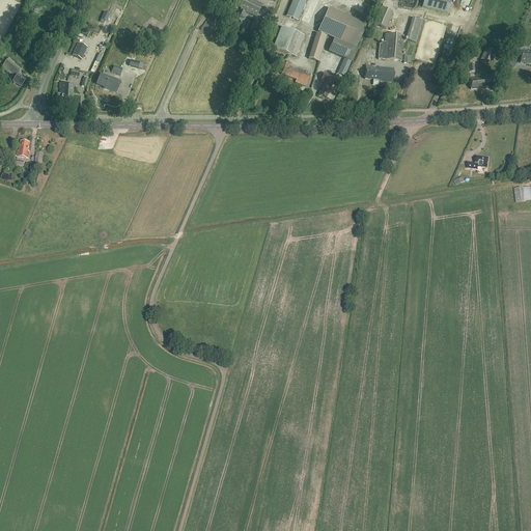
[(256,17),(262,4),(253,0),(240,0),(236,6),(241,8),(240,11),(238,10),(233,20),(241,23),(245,15),(244,14),(245,11),(256,17)]
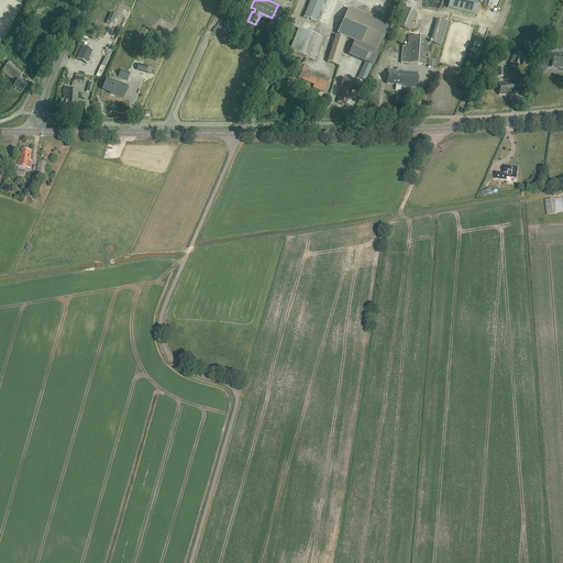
[(316,22),(324,0),(310,0),(304,17),(316,22)]
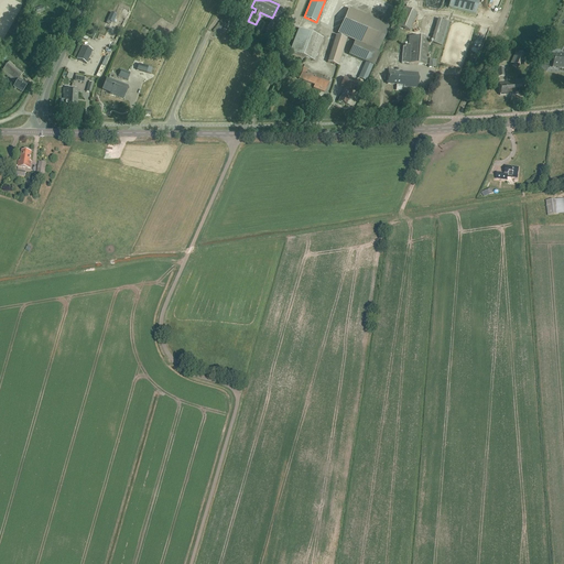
[(475,14),(478,0),(449,0),(448,8),(475,14)]
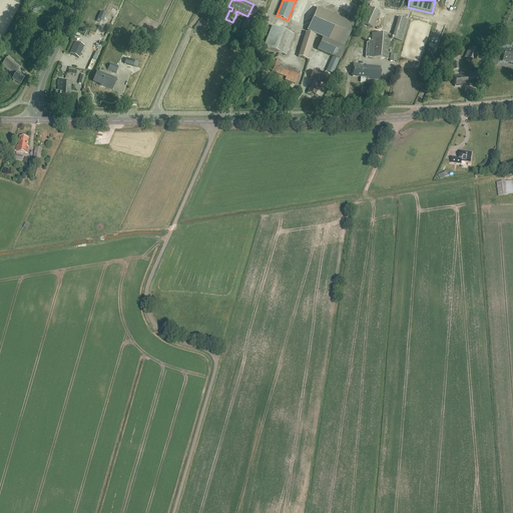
[(373,28),(380,12),(368,7),(361,23),(373,28)]
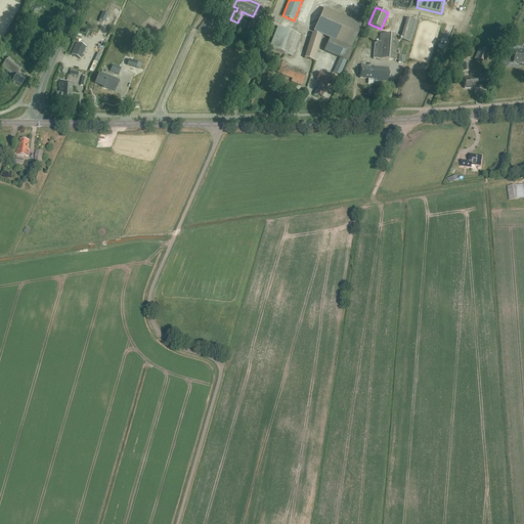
[(340,15),(329,39),(323,50),(341,58),(346,60),(351,49),(362,25),(340,15)]
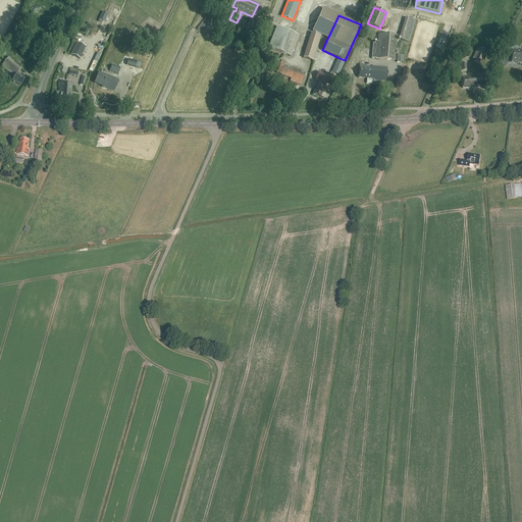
[(409,40),(415,20),(406,17),(400,37),(409,40)]
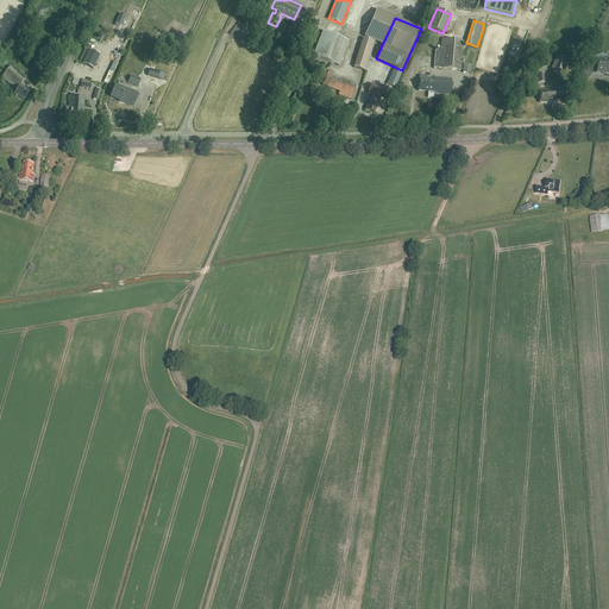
[(339,66),(349,41),(324,31),(313,55),(339,66)]
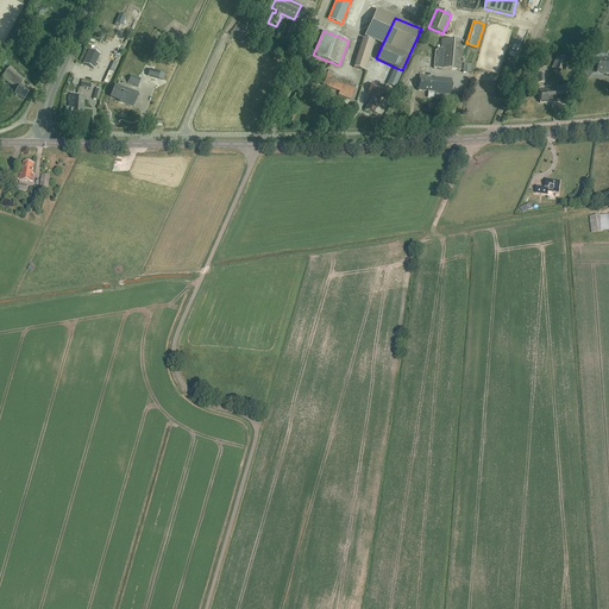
[(460,70),(463,41),(441,39),(441,49),(438,48),(438,50),(435,50),(433,68),(460,70)]
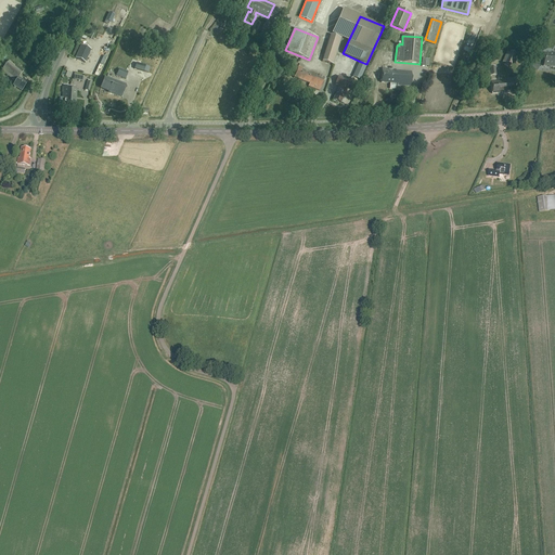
[(81,44),(75,59),(86,63),(91,50),(81,44)]
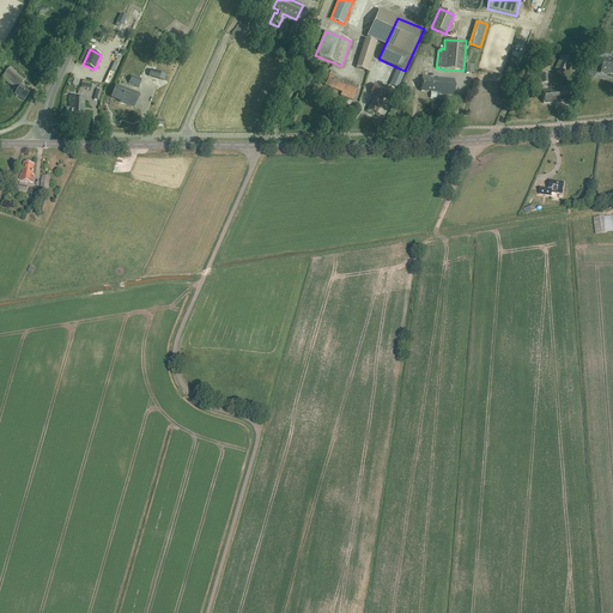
[(564,72),(570,60),(560,55),(554,68),(564,72)]
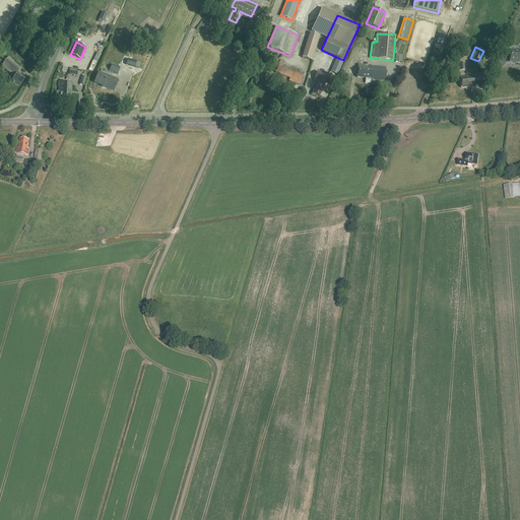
[(519,50),(510,50),(509,62),(516,62),(519,62),(519,50)]
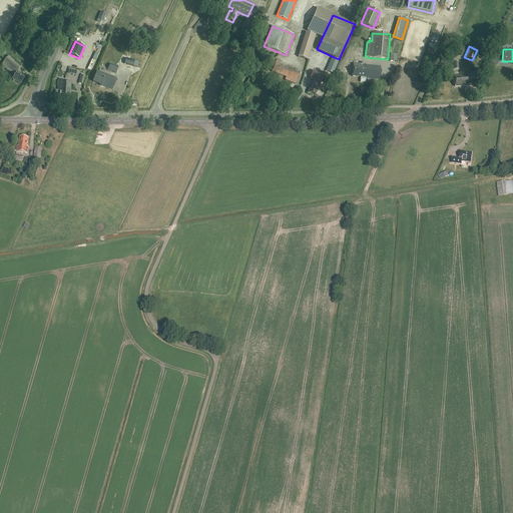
[(13,60),(8,56),(1,65),(14,75),(12,79),(20,84),(24,76),(17,71),(22,65),(14,59),(13,60)]
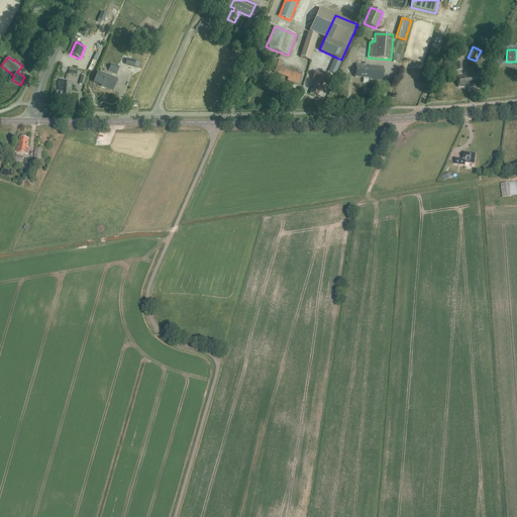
[(336,58),(330,72),(335,74),(341,60),(336,58)]
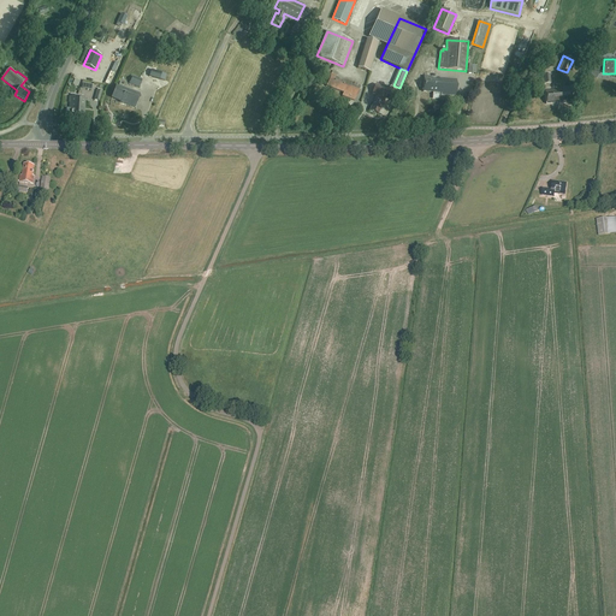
[(167,75),(153,71),(150,70),(148,76),(152,77),(160,80),(165,81),(167,75)]
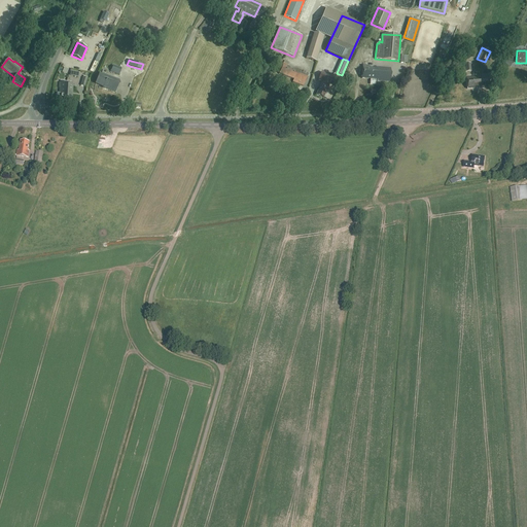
[(119,75),(121,68),(113,65),(110,71),(119,75)]
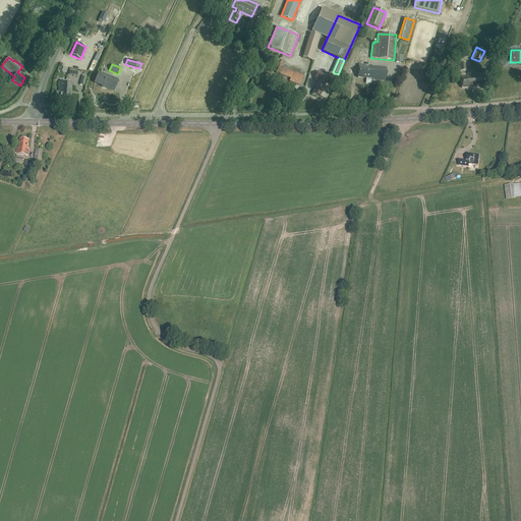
[(293,69),(280,64),(276,72),(290,78),(289,80),(300,84),(305,73),(293,67),(293,69)]
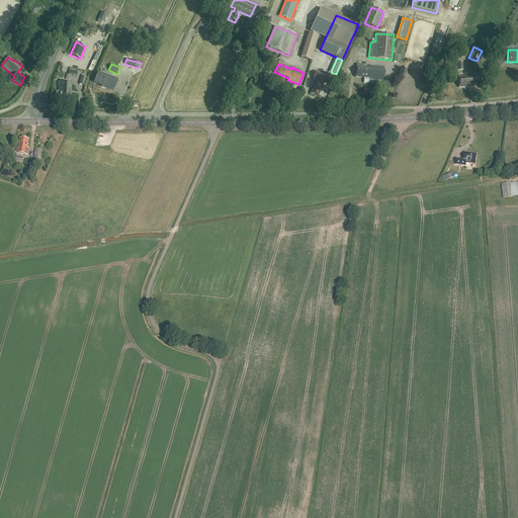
[(370,67),(362,66),(362,65),(356,64),(355,77),(369,78),(369,79),(383,80),(383,67),(370,66),(370,67)]
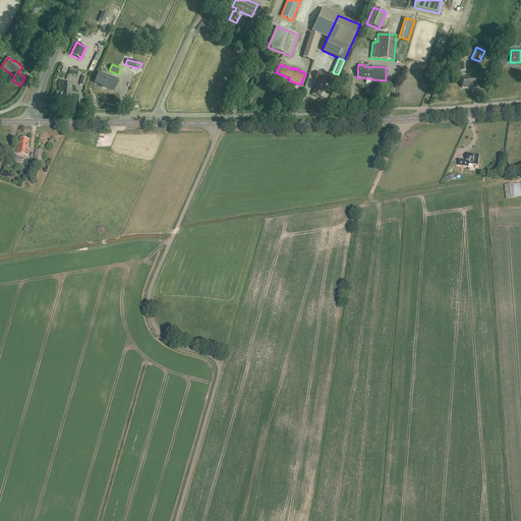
[(324,90),(326,83),(329,75),(317,71),(314,78),(319,80),(316,84),(312,94),(320,97),(323,89),(324,90)]
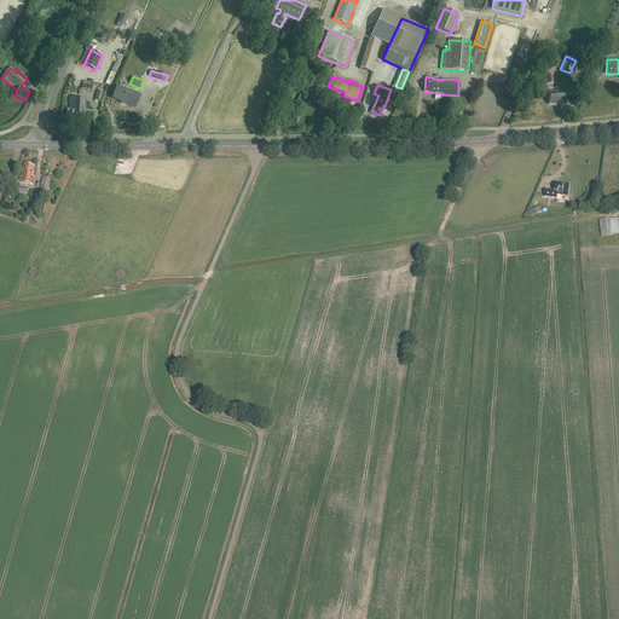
[(125,88),(116,86),(113,97),(123,100),(122,103),(136,108),(140,93),(125,88)]
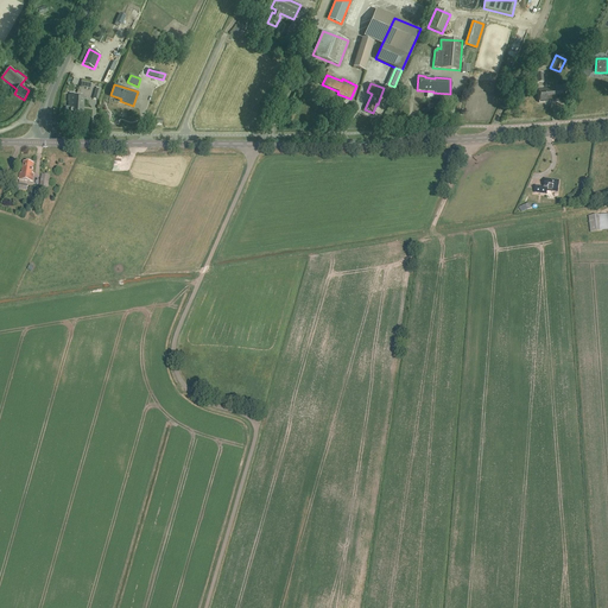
[(564,101),(562,87),(549,88),(549,89),(538,89),(539,102),(550,101),(550,102),(563,101),(564,101)]
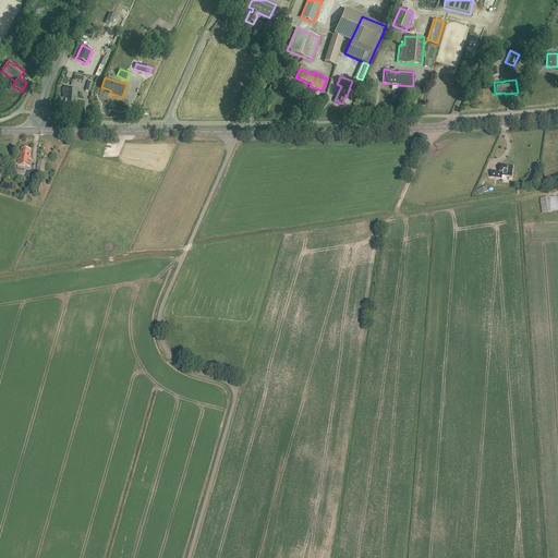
[(61,98),(60,102),(62,104),(62,107),(69,108),(71,88),(63,87),(62,93),(63,93),(63,98),(61,98)]
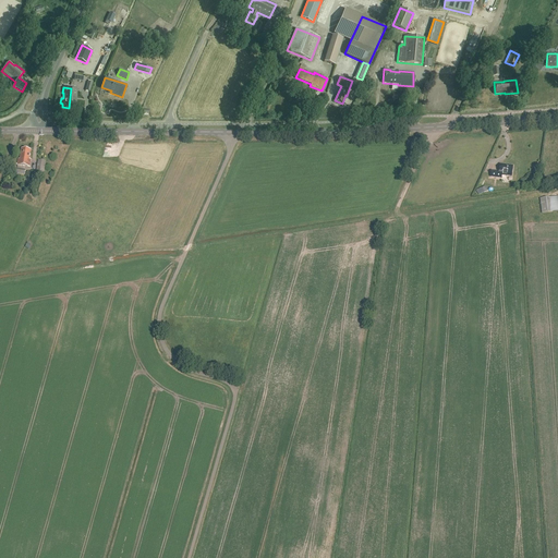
[(31,160),(28,159),(31,150),(21,149),(20,159),(17,159),(17,166),(29,167),(31,160)]
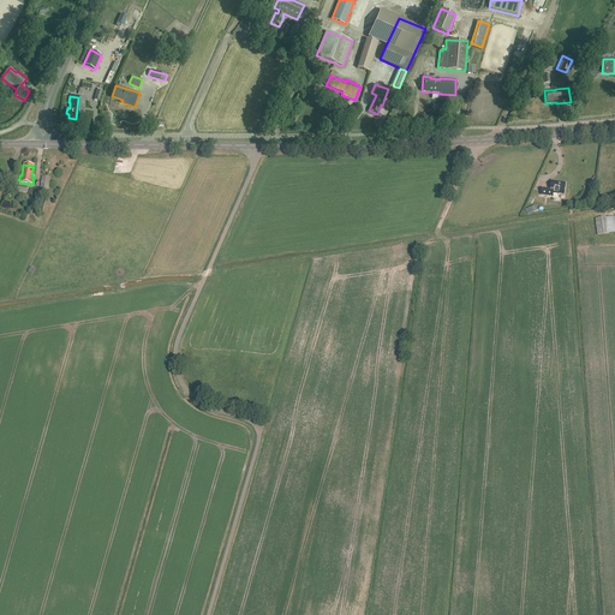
[(48,195),(51,178),(42,177),(40,193),(48,195)]
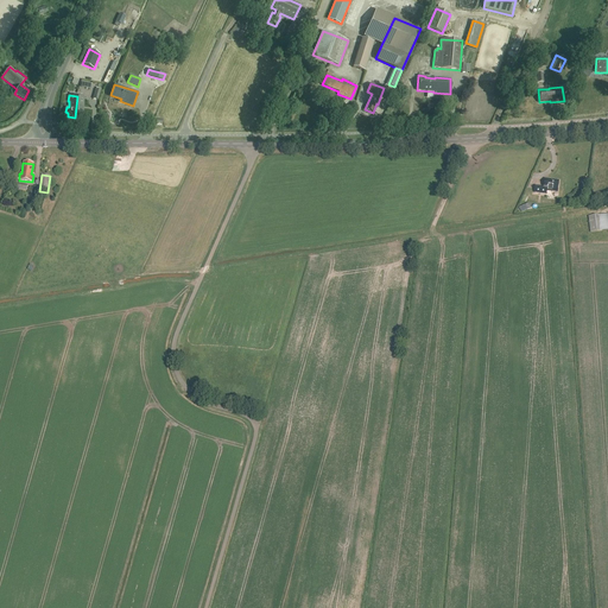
[(557,192),(558,182),(551,181),(551,179),(545,179),(544,188),(536,187),(534,194),(546,195),(546,191),(557,192)]
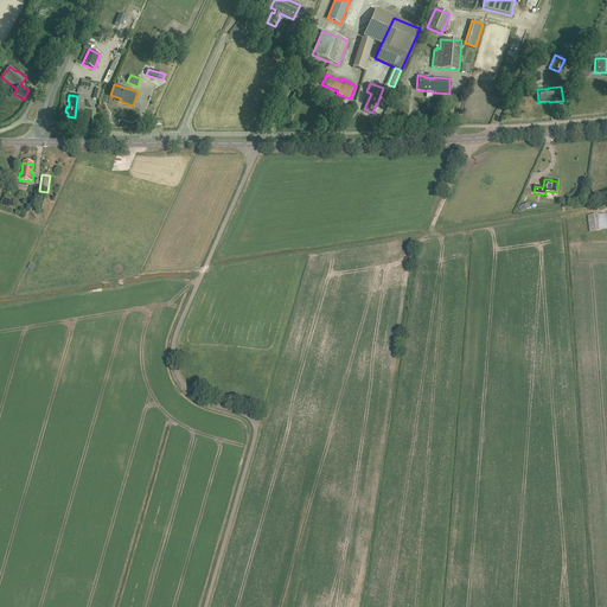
[(589,232),(599,231),(598,215),(588,216),(589,232)]
